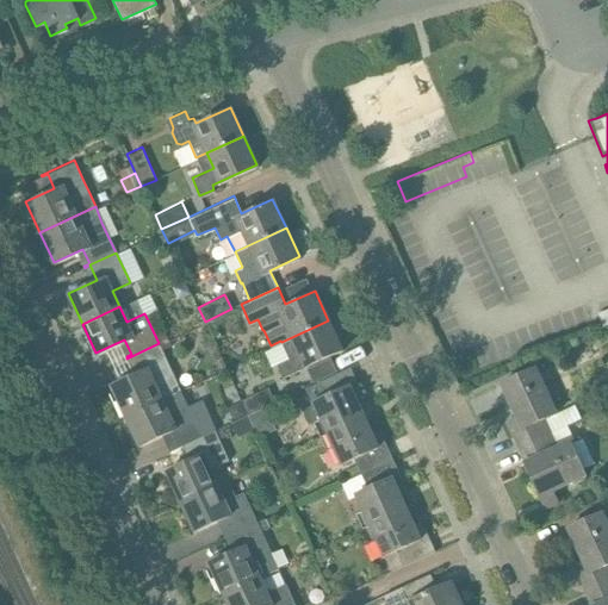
[(283,375),(320,357),(341,348),(328,320),(281,342),(287,357),(277,361),(283,375)]
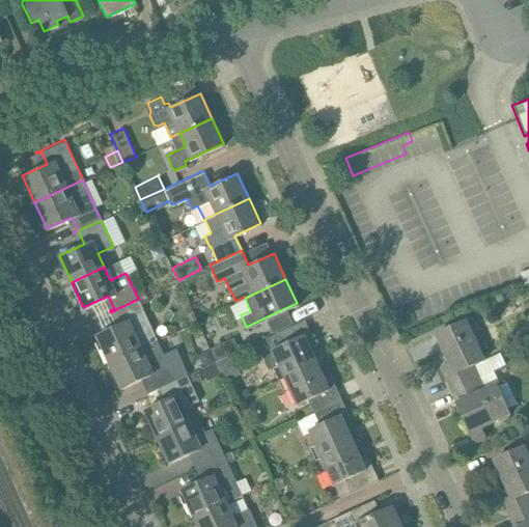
[(120,323),(95,334),(108,361),(139,345),(156,338),(149,325),(138,299),(110,312),(115,310),(120,323)]
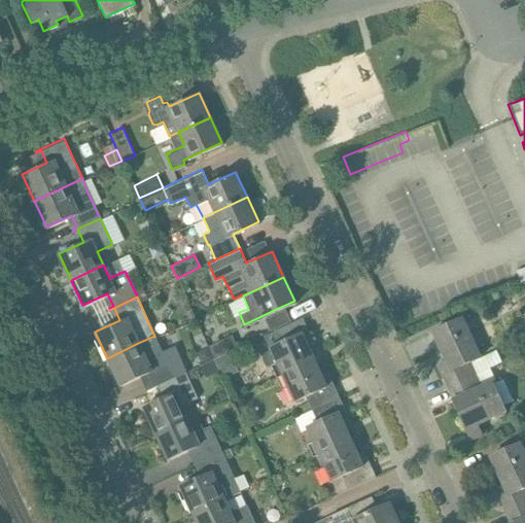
[(277,376),(313,358),(307,344),(313,341),(302,316),(275,328),(264,335),(269,348),(265,350),(261,353),(261,358),(264,361),(267,364),(272,364),(277,376)]
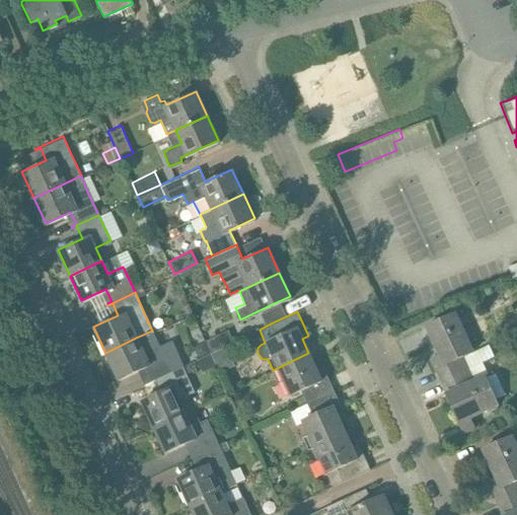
[(454,311),(425,324),(438,354),(430,357),(440,378),(469,365),(464,354),(472,350),(454,311)]
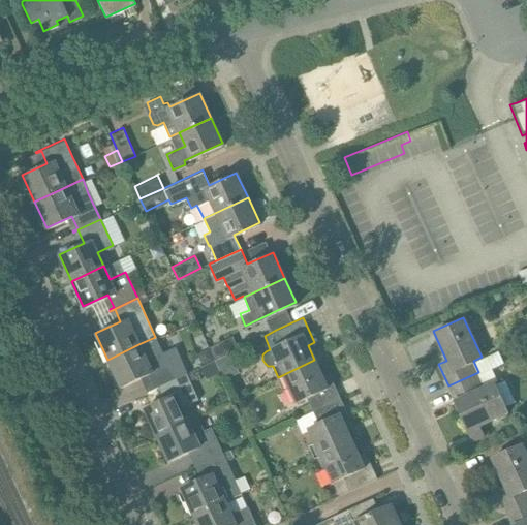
[(213,359),(238,347),(231,334),(207,346),(213,359)]
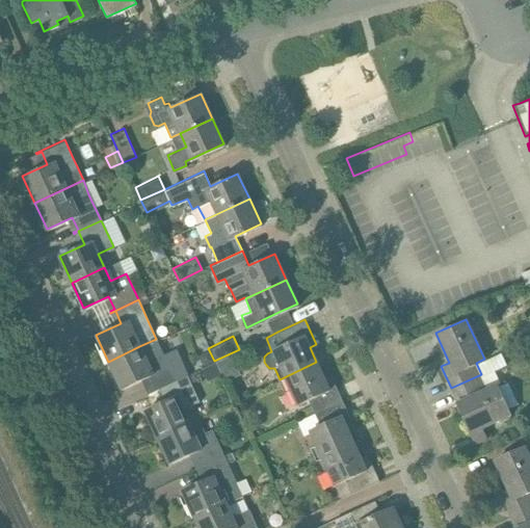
[(139,346),(108,362),(121,388),(146,376),(152,389),(147,391),(147,392),(158,387),(187,373),(176,347),(163,352),(156,339),(139,346)]
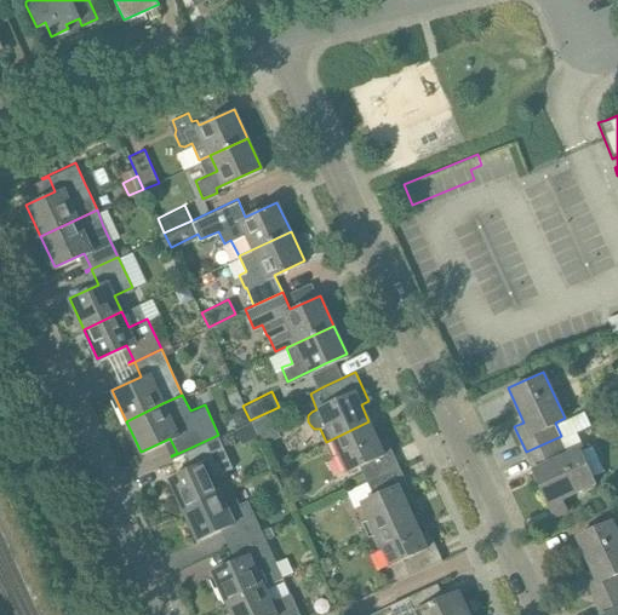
[(368,421),(326,442),(333,457),(339,453),(348,470),(360,464),(362,470),(367,480),(399,465),(384,435),(377,438),(368,421)]
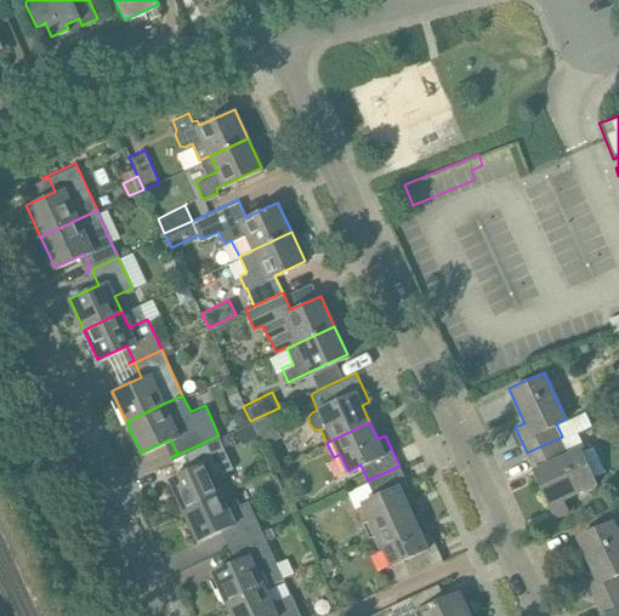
[(183,509),(222,491),(214,474),(233,466),(219,435),(185,451),(186,452),(191,450),(198,465),(169,478),(183,509)]
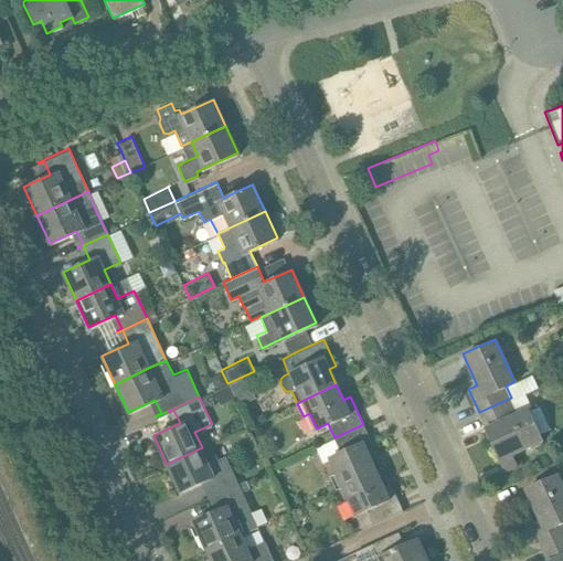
[(511,398),(479,412),(486,425),(485,426),(503,468),(514,463),(510,454),(542,440),(527,406),(518,411),(511,398)]
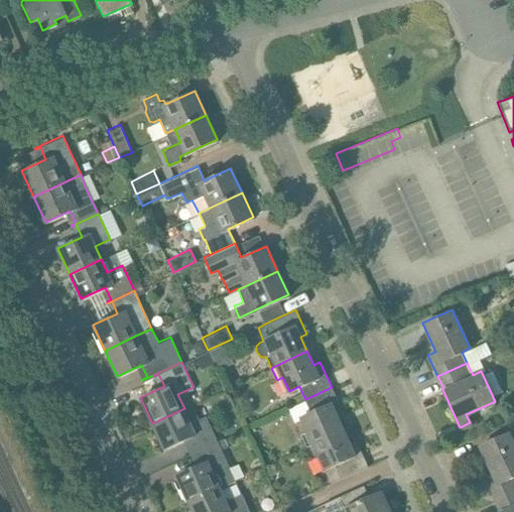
[(306,445),(343,428),(336,414),(343,411),(332,387),(305,399),(292,404),(287,407),(294,421),(301,417),(306,430),(300,433),(306,445)]
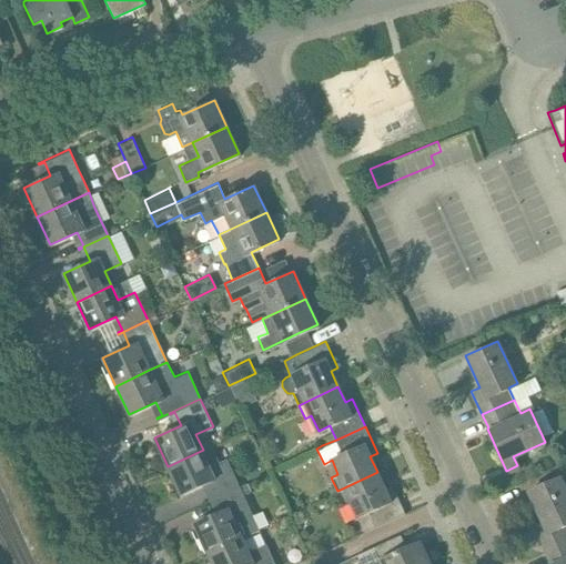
[(203,450),(168,466),(180,494),(206,482),(213,495),(208,497),(208,499),(240,484),(226,456),(219,460),(211,445),(203,450)]
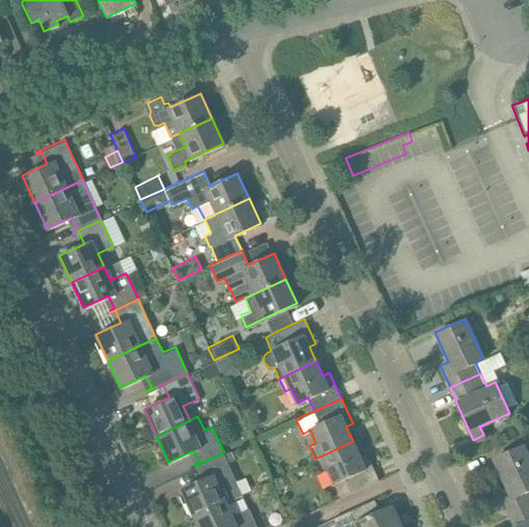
[(351,490),(378,477),(366,452),(359,455),(353,441),(315,459),(321,471),(327,468),(334,482),(345,477),(351,490)]
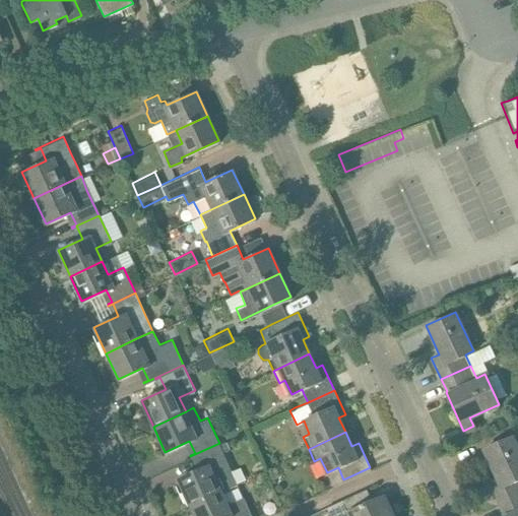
[(517,445),(513,435),(482,449),(496,477),(488,480),(498,503),(517,493),(517,445)]
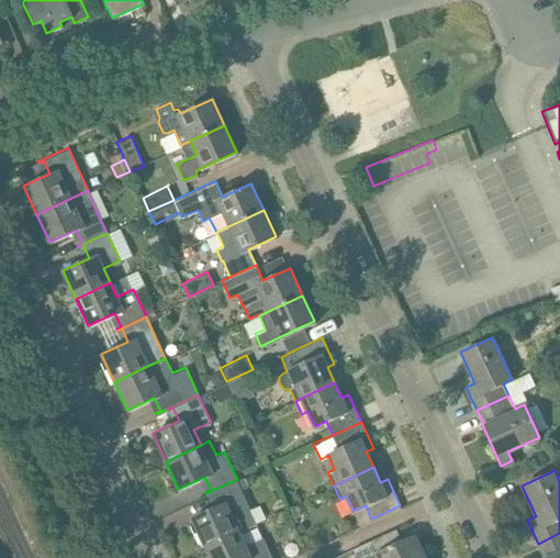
[(217,505),(191,517),(204,546),(239,529),(232,514),(249,505),(237,479),(205,493),(206,494),(212,492),(217,505)]
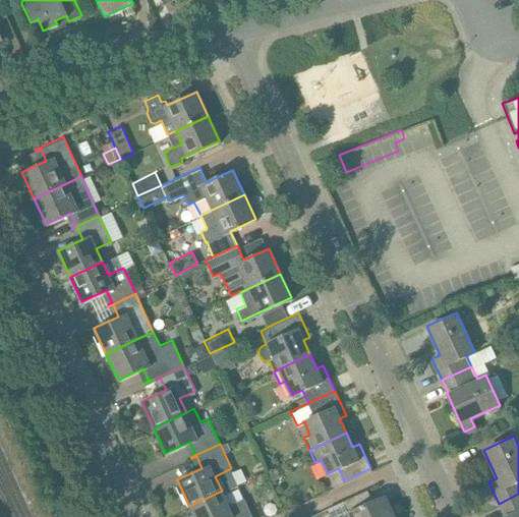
[(391,516),(382,498),(384,497),(384,496),(369,503),(363,491),(366,490),(366,489),(348,497),(326,506),(331,516),(391,516)]
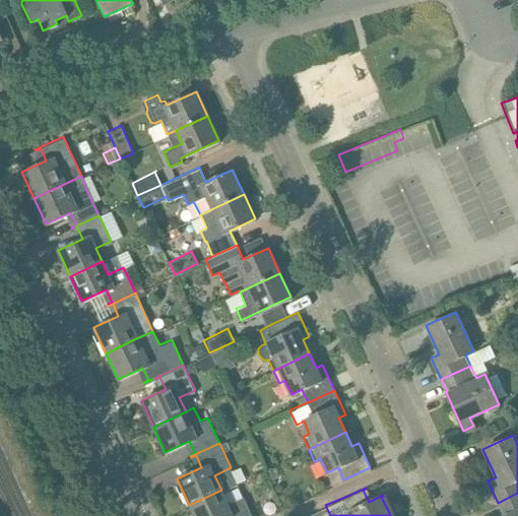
[(252,515),(243,495),(228,503),(221,490),(189,505),(193,515),(252,515)]
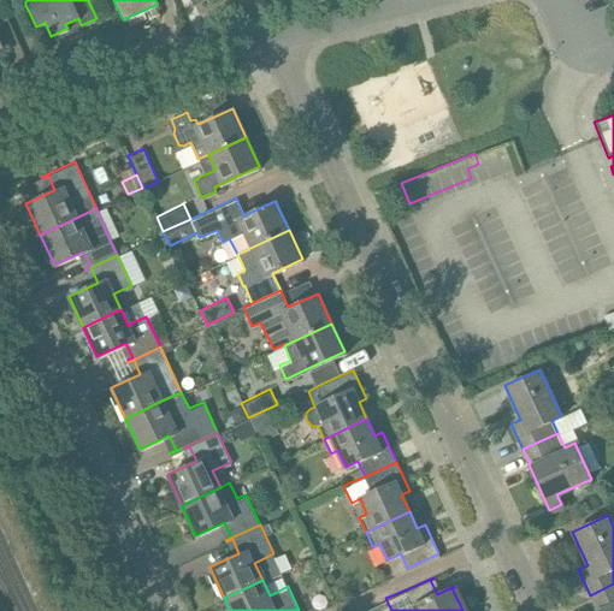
[(613,610),(613,583),(590,595),(597,609),(596,610),(613,610)]
